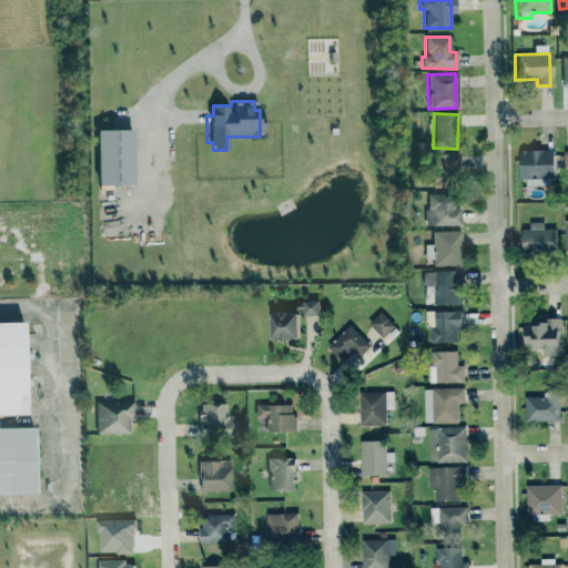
[(92,131),(93,186),(129,185),(128,130),(92,131)]
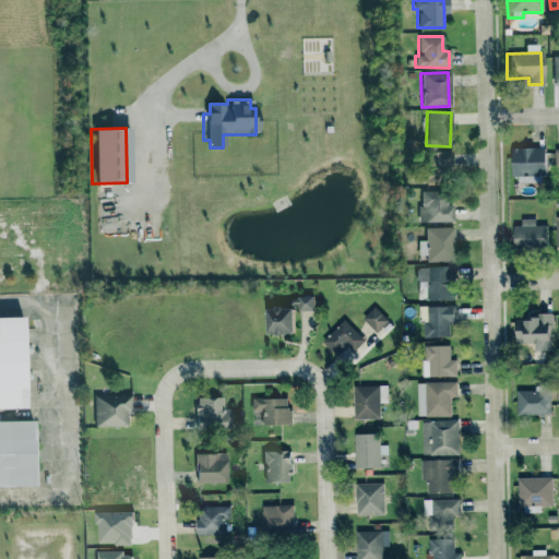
[(544,149),(510,147),(509,176),(543,176),(544,149)]
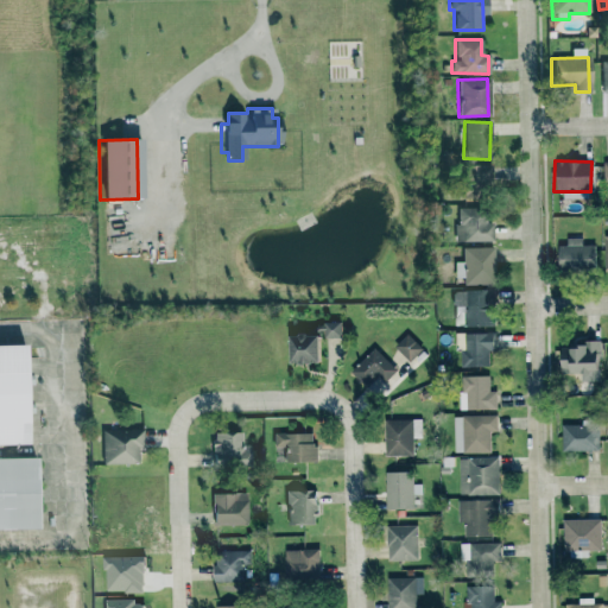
[(491,165),(461,164),(460,191),(489,194),(491,165)]
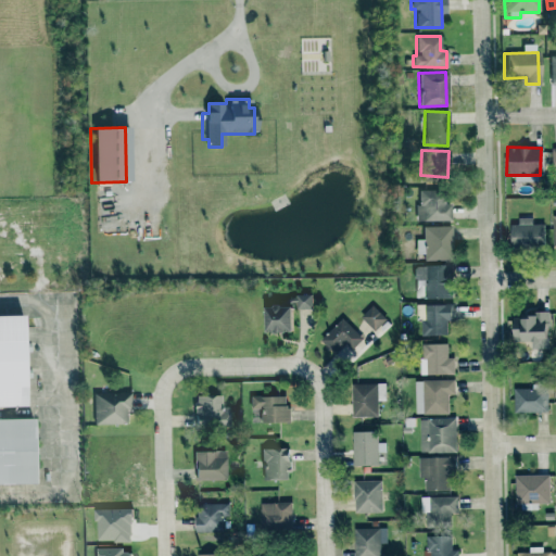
[(417,222),(450,220),(450,203),(444,203),(443,190),(416,191),(417,222)]
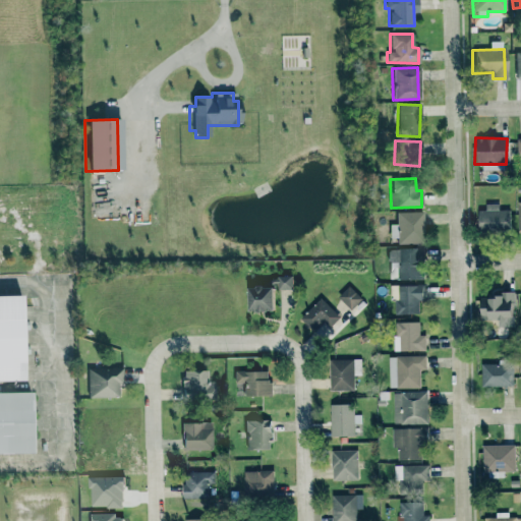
[(508,210),(498,211),(498,204),(484,205),(484,211),(476,211),(476,231),(508,231),(508,210)]
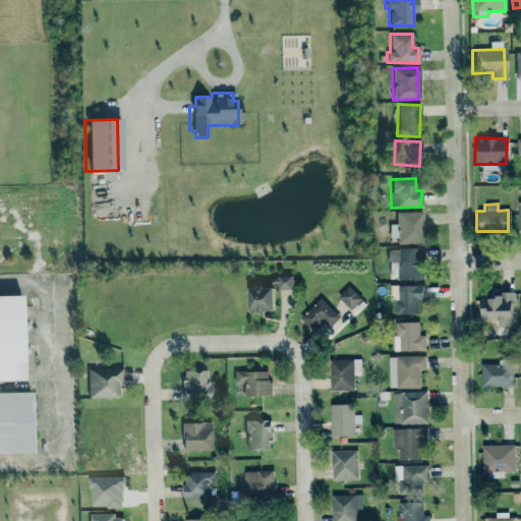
[(421,213),(395,213),(396,244),(422,243),(421,213)]
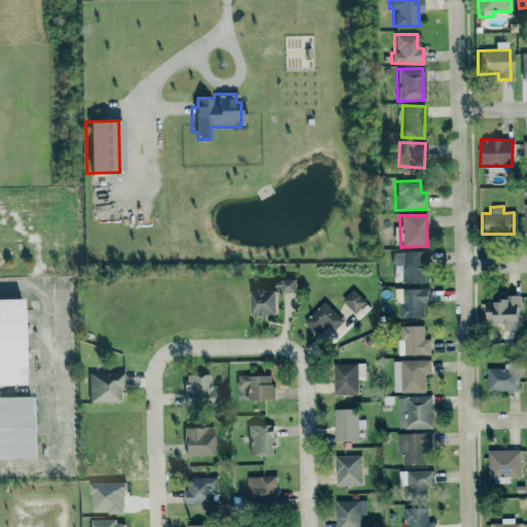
[(392,251),(393,282),(423,281),(423,250),(392,251)]
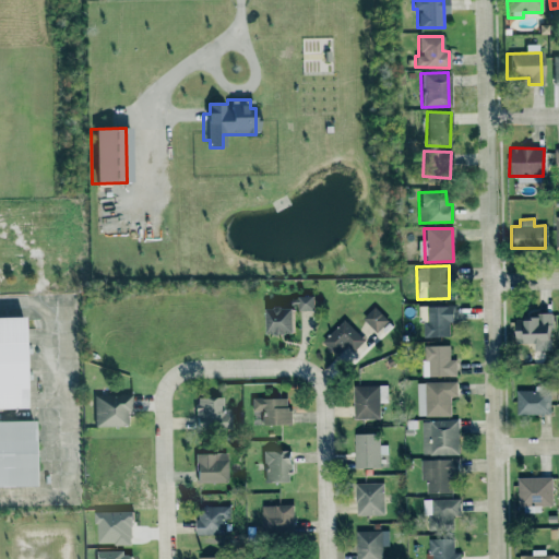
[(286,309),(312,308),(311,296),(286,297),(286,309)]
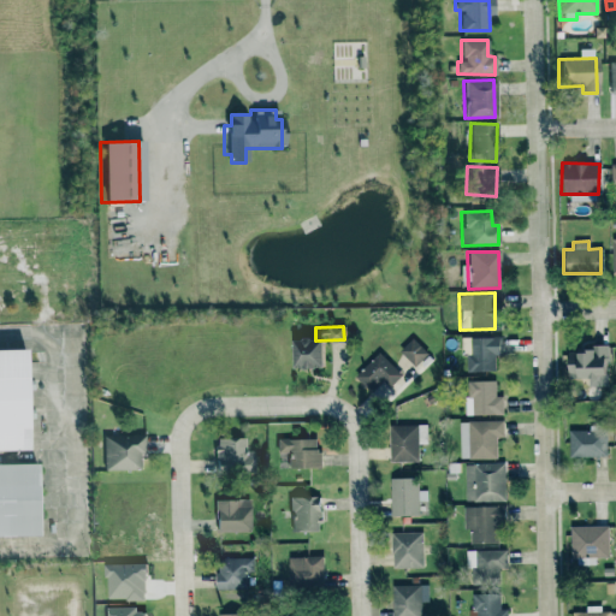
[(499,336),(460,336),(460,355),(466,355),(466,371),(495,371),(495,356),(499,356),(499,336)]
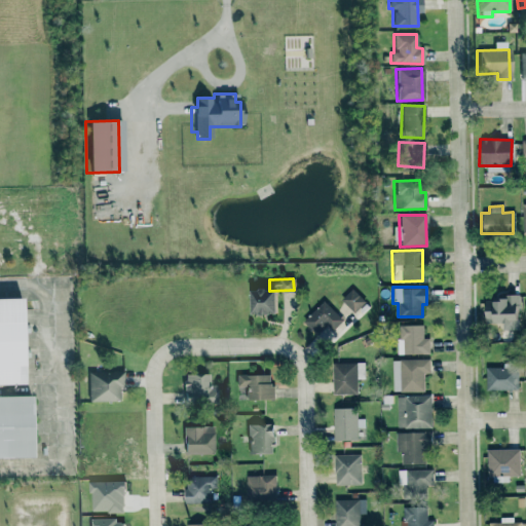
[(272,288),(247,289),(248,313),(272,312),(272,288)]
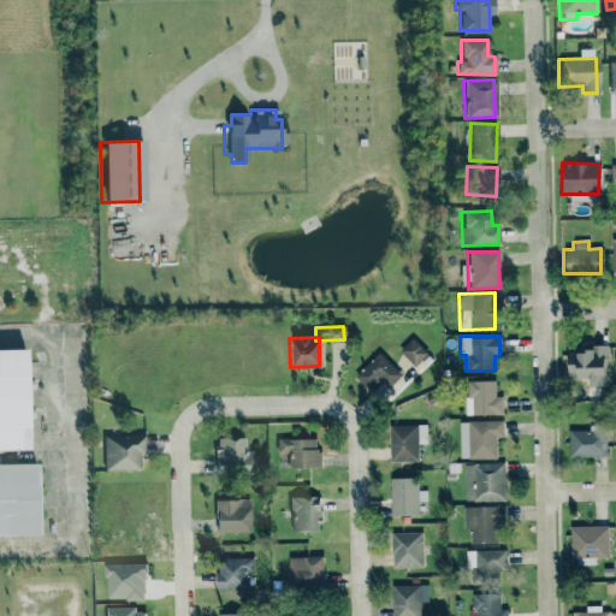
[(414,366),(427,354),(412,337),(398,350),(414,366)]
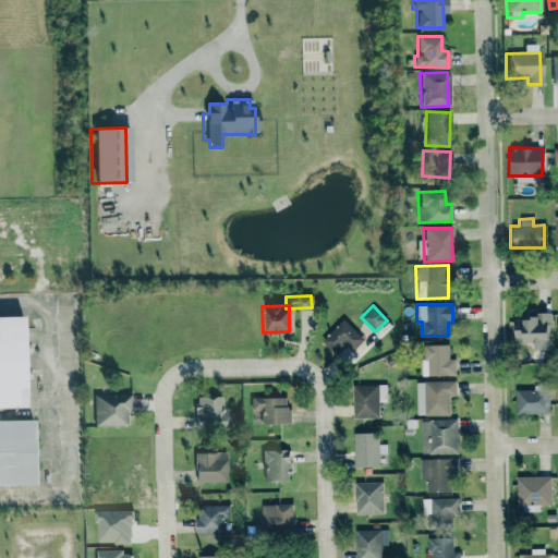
[(0,314),(0,408),(24,408),(23,315),(0,314)]
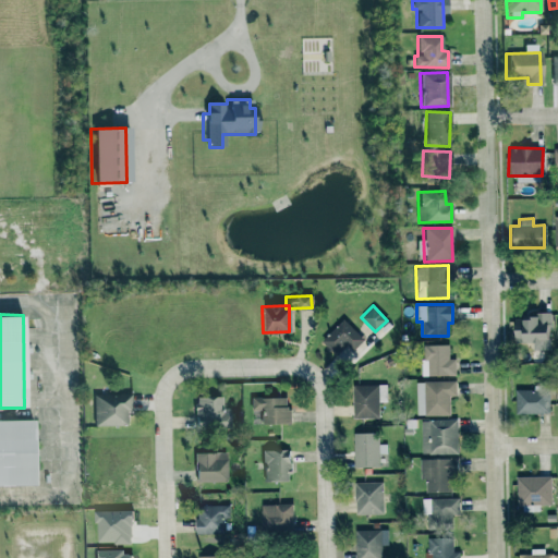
[(511,341),(549,341),(549,314),(511,315),(511,341)]
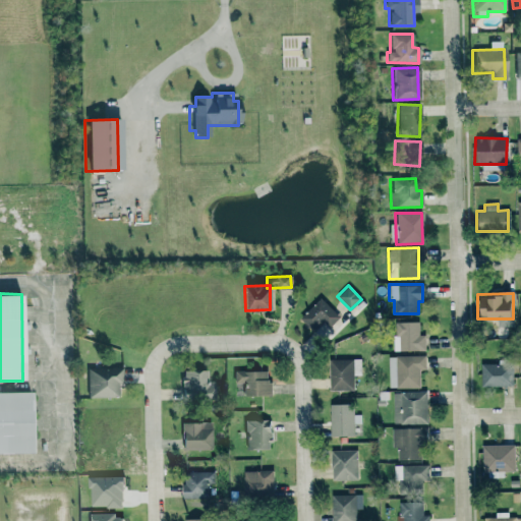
[(312,331),(323,321),(329,327),(339,316),(320,297),(299,317),(312,331)]
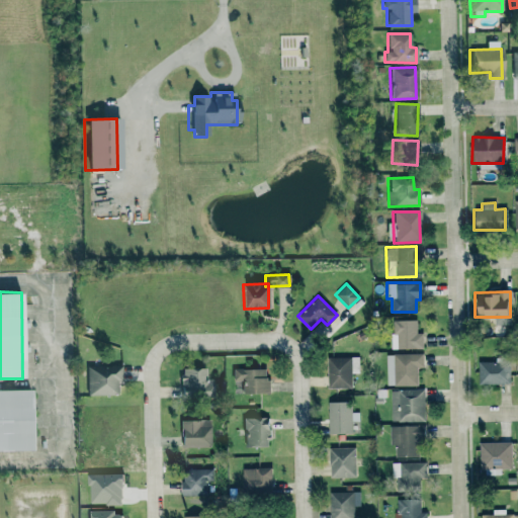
[(393,349),(422,349),(422,333),(416,333),(416,320),(393,320),(393,349)]
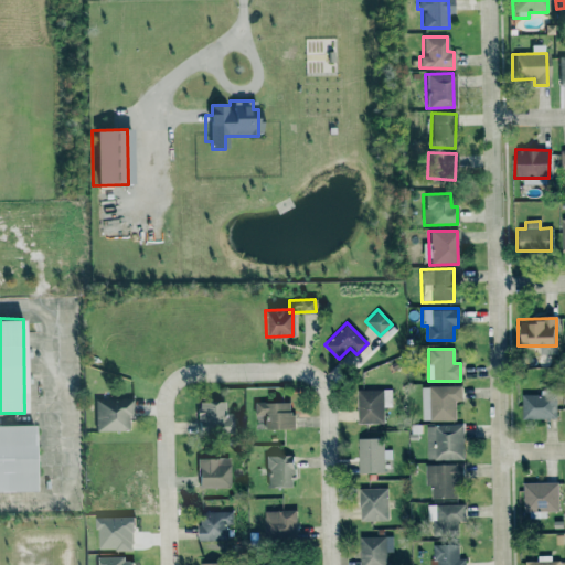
[(455,420),(455,401),(461,401),(461,386),(423,386),(422,420),(455,420)]
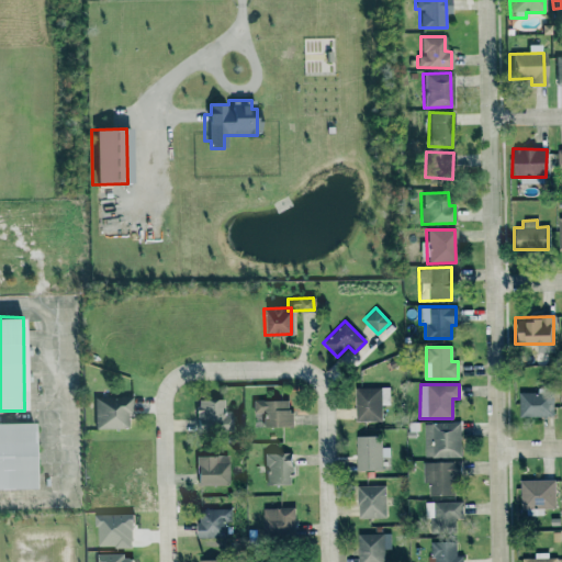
[(355,420),(381,420),(381,405),(389,404),(389,388),(353,388),(355,420)]
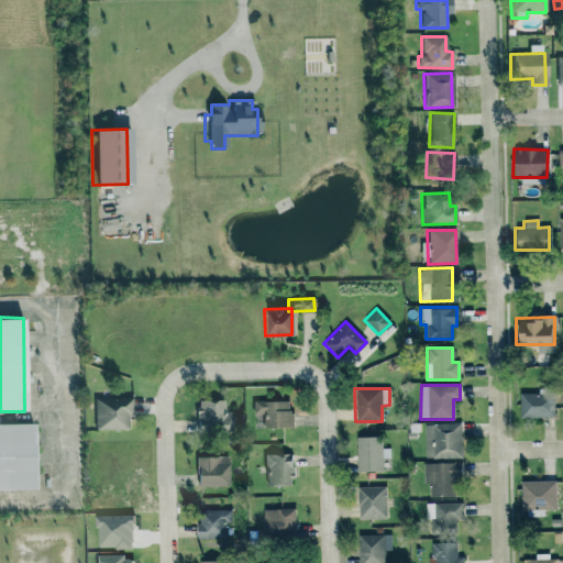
[(553,417),(553,393),(519,393),(519,417),(553,417)]
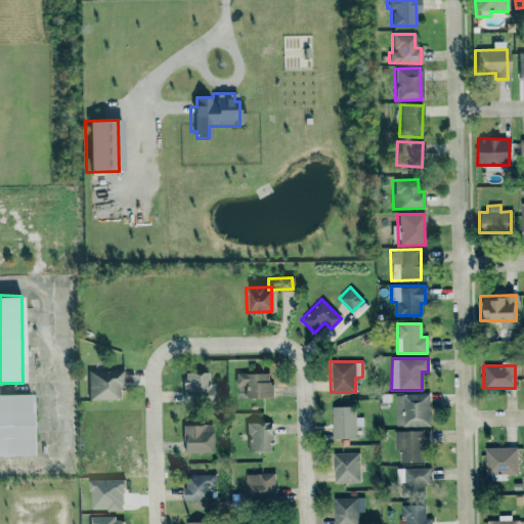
[(120,369),(86,369),(87,399),(121,398),(120,369)]
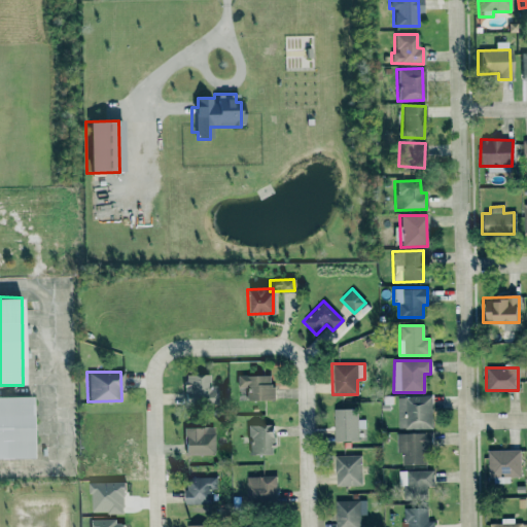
[(207,374),(183,374),(183,398),(208,398),(207,374)]
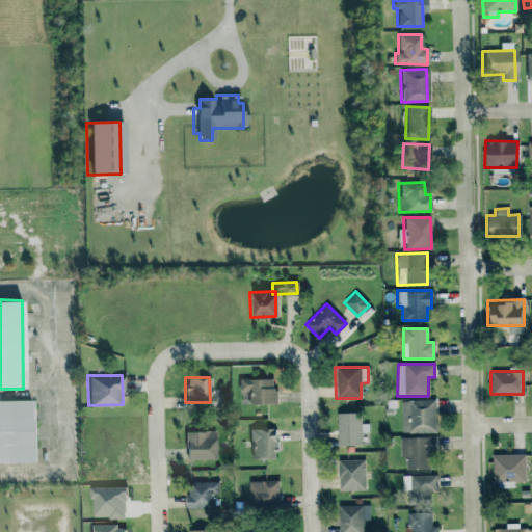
[(274,378),(238,378),(237,390),(247,390),(247,403),(274,403),(274,378)]
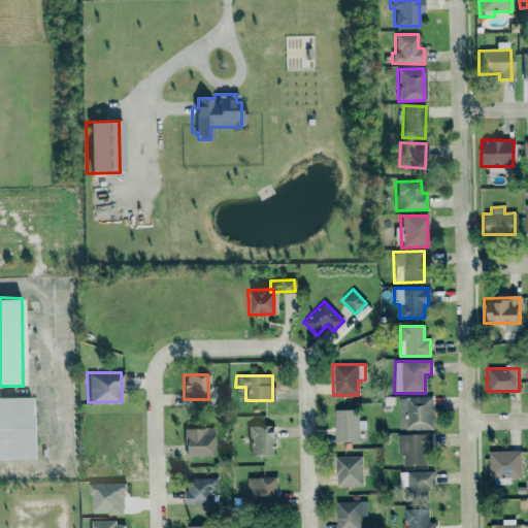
[(0,395),(0,458),(25,458),(25,439),(32,439),(31,395),(0,395)]
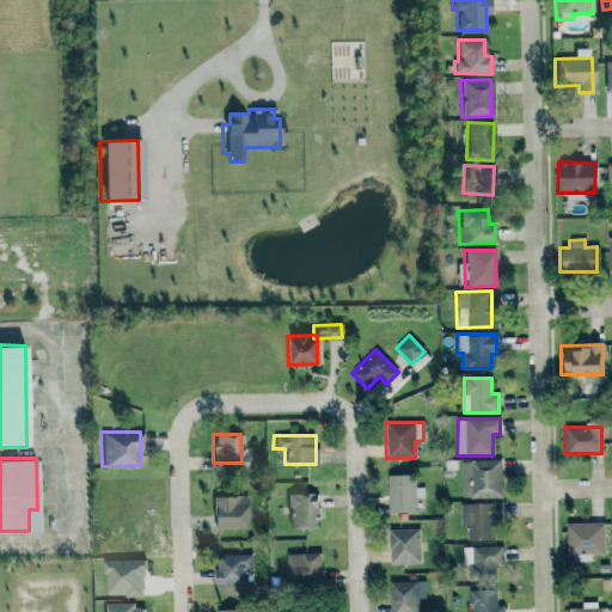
[(461,460),(461,499),(501,497),(501,460),(461,460)]
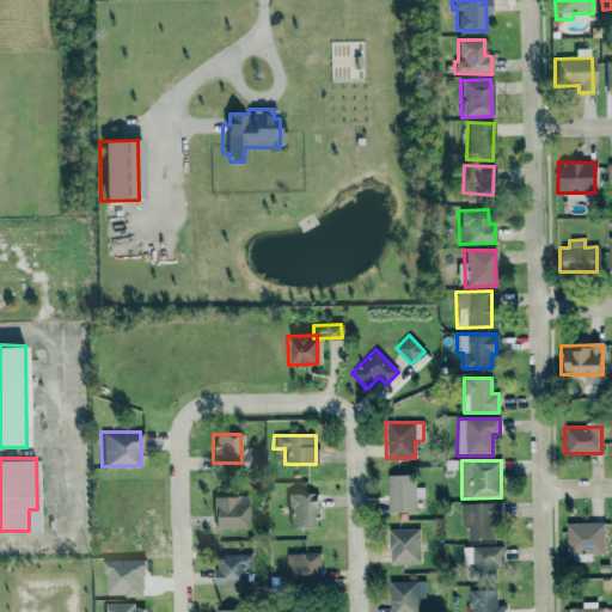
[(387,475),(386,512),(415,512),(415,496),(423,496),(423,487),(415,487),(415,475),(387,475)]
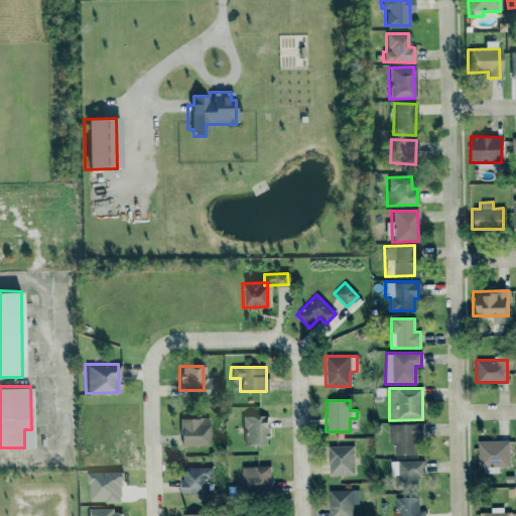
[(267,415),(242,415),(242,444),(266,445),(267,415)]
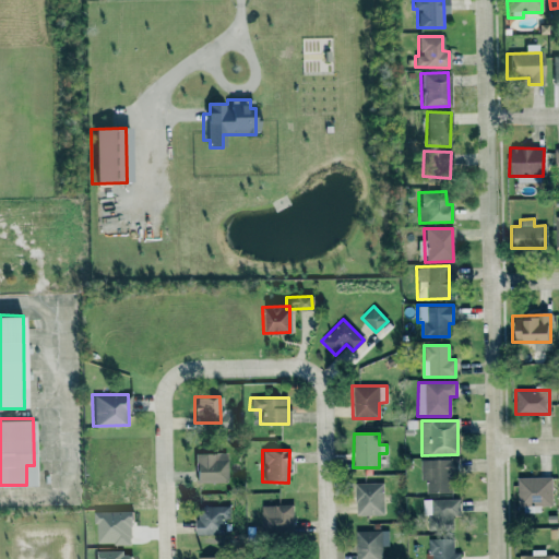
[(226,453),(194,452),(193,482),(226,483),(226,453)]
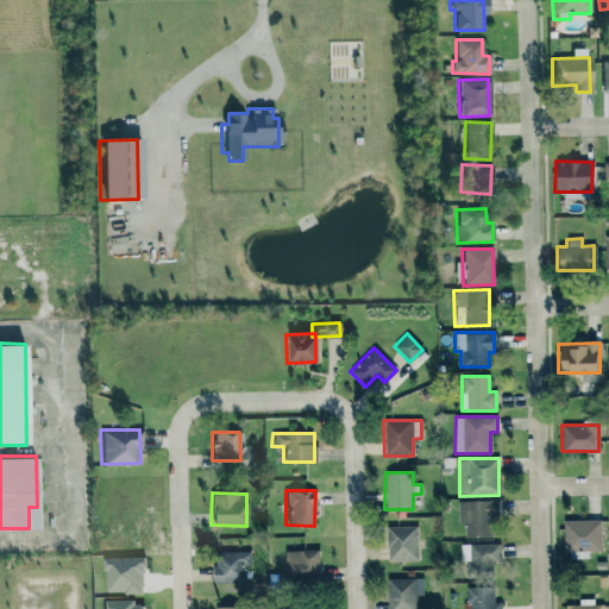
[(458,523),(464,523),(464,538),(495,537),(494,500),(457,501),(458,523)]
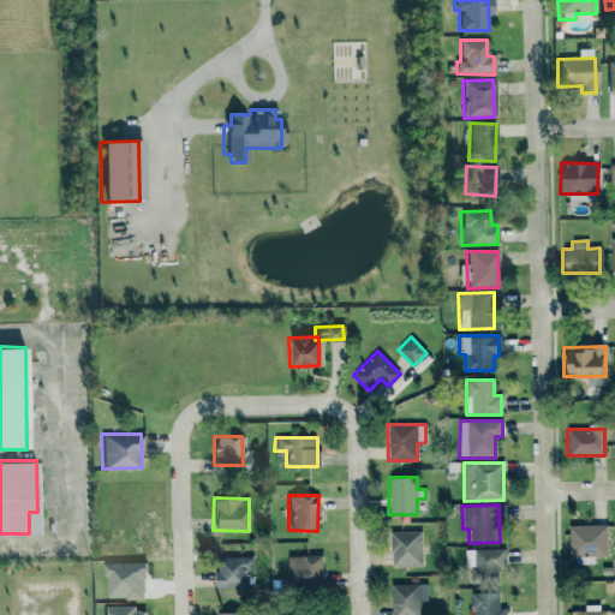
[(568,525),(569,557),(581,556),(581,563),(587,562),(587,559),(591,559),(591,556),(608,556),(607,524),(568,525)]
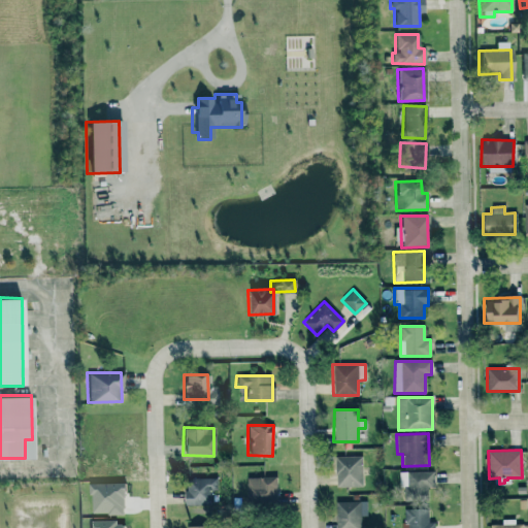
[(362,486),(361,456),(335,456),(335,487),(362,486)]
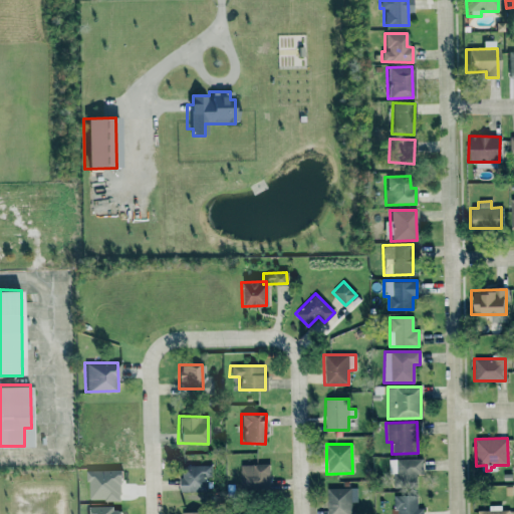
[(389,459),(390,475),(396,475),(396,480),(422,479),(422,458),(389,459)]
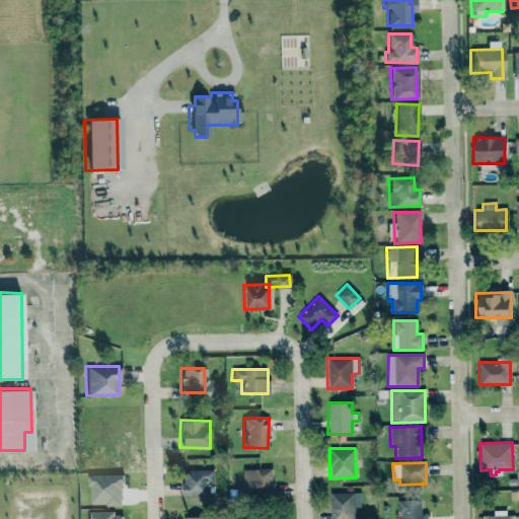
[(270,468),(241,468),(242,494),(271,494),(270,468)]
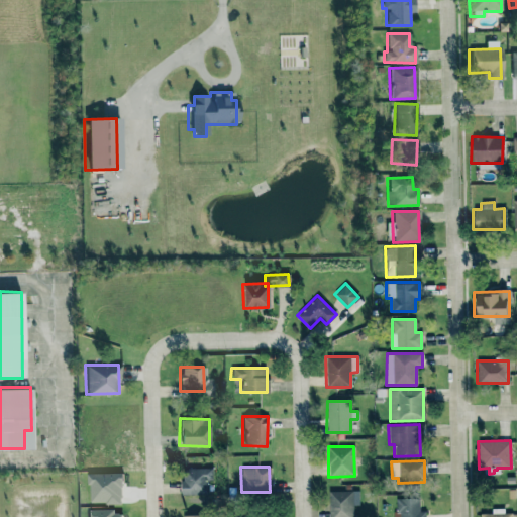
[(212,468),(181,468),(181,495),(208,495),(207,481),(212,481),(212,468)]
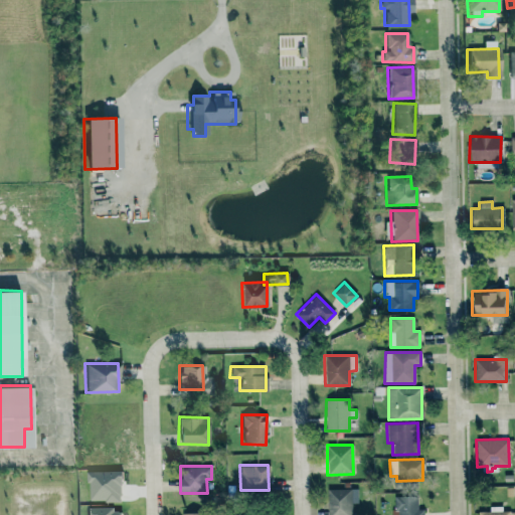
[(327,489),(327,514),(351,514),(352,503),(357,503),(357,488),(327,489)]
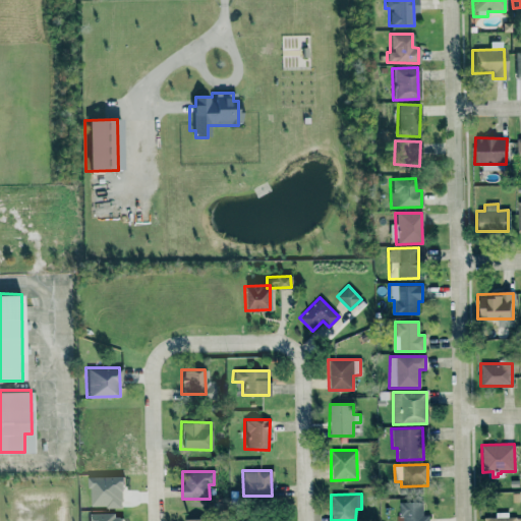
[(422,502),(398,502),(397,520),(427,520),(428,515),(422,515),(422,502)]
